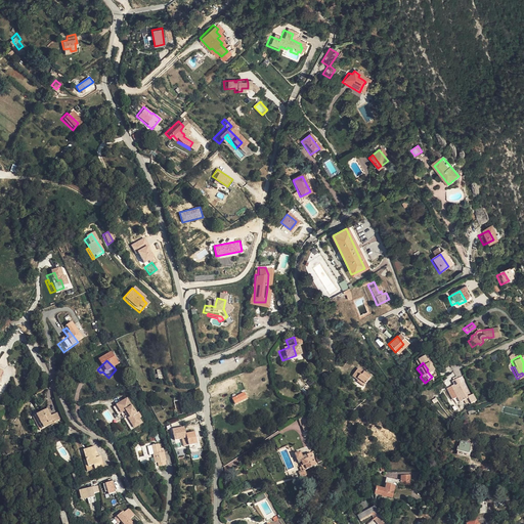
[(413,370),(420,377),(422,375),(417,368),(413,370)]
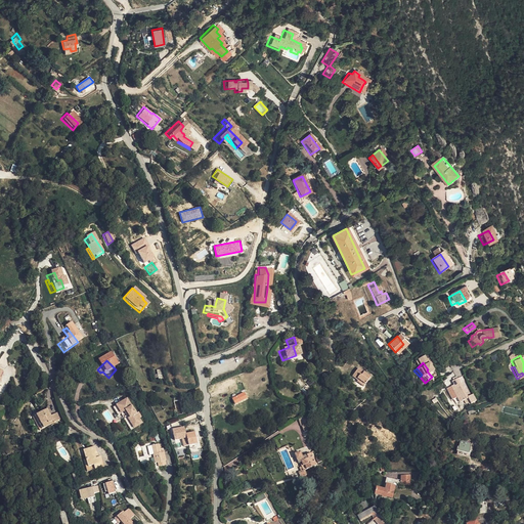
[(350,380),(354,384),(355,383),(358,385),(356,386),(360,390),(367,381),(355,372),(350,380)]
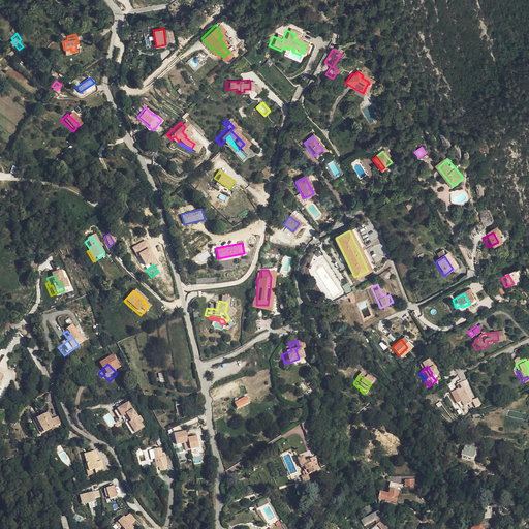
[(469,405),(459,385),(453,387),(455,392),(453,394),(461,409),(469,405)]
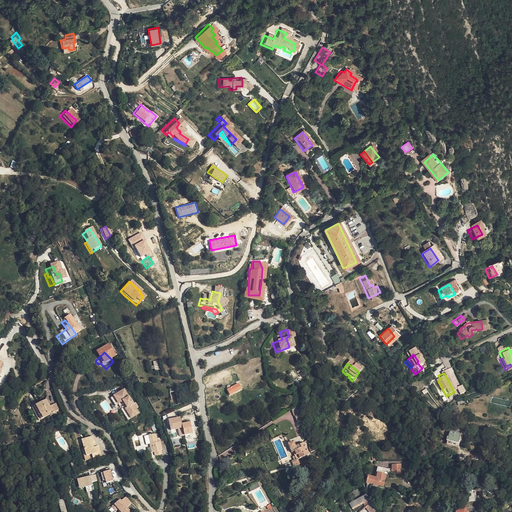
[(226,388),(229,394),(242,389),(240,382),(226,388)]
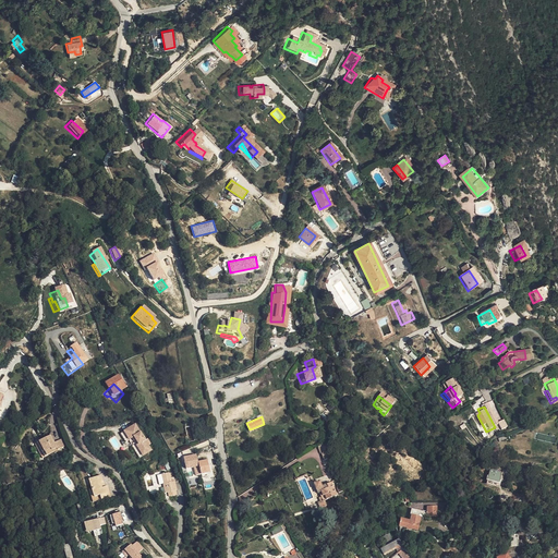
[(250,439),(264,433),(261,427),(247,433),(250,439)]
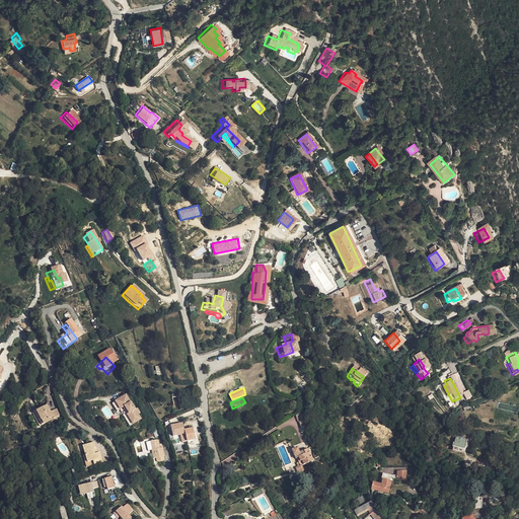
[(195,405),(195,403),(197,402),(196,399),(194,400),(191,398),(190,398),(188,398),(186,399),(183,401),(183,403),(183,405),(184,408),(186,409),(188,410),(190,410),(192,410),(193,409),(195,405)]
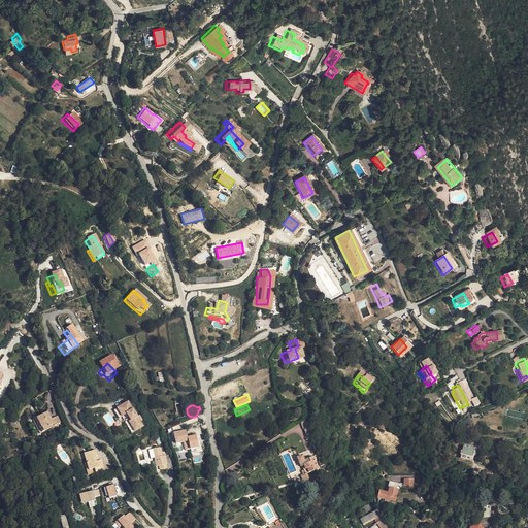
[(121,409),(117,413),(122,420),(123,419),(127,426),(125,427),(128,432),(129,431),(132,436),(139,432),(136,427),(138,426),(135,421),(133,422),(126,409),(122,413),(121,409)]
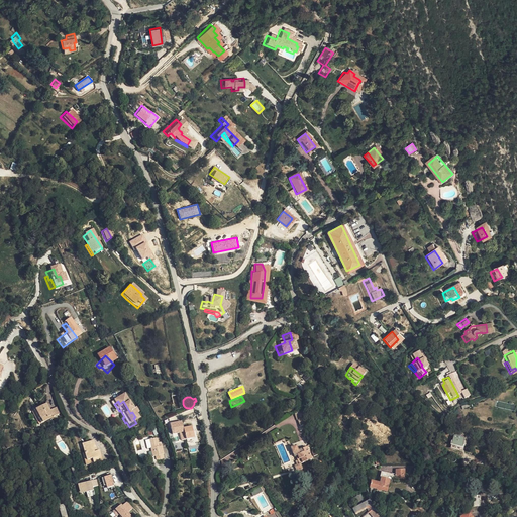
[(116,413),(111,405),(105,409),(109,417),(116,413)]
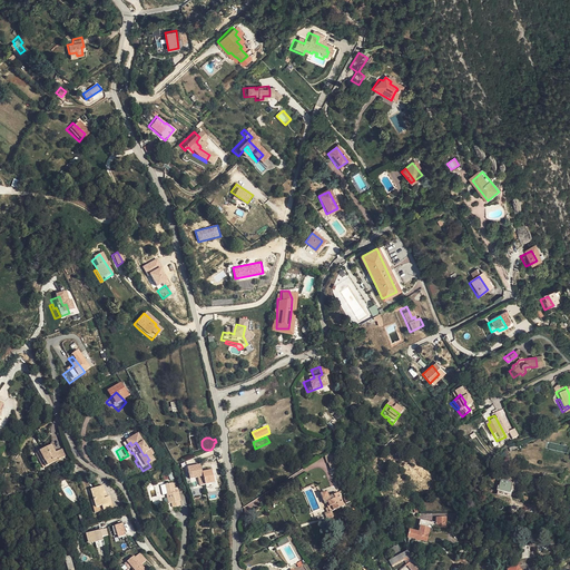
[(38,454),(35,455),(41,470),(62,459),(59,452),(52,455),(48,449),(38,454)]
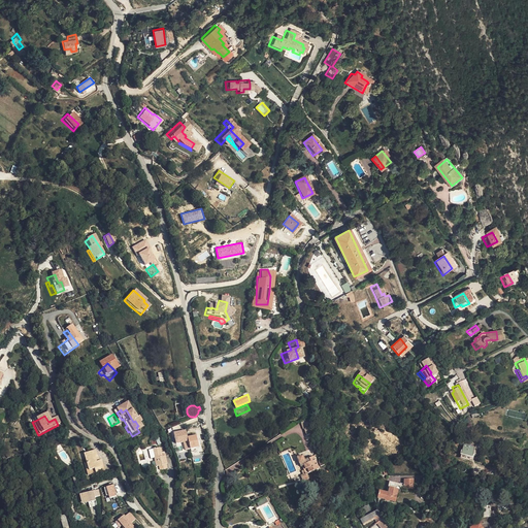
[(306,439),(307,439),(304,429),(302,422),(293,425),(295,433),(298,433),(299,438),(305,437),(306,439)]
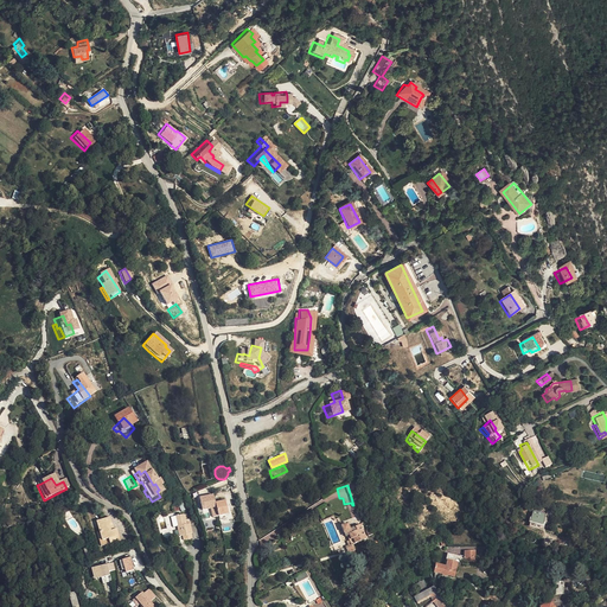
[(212,499),(198,503),(202,515),(210,512),(212,522),(217,521),(215,508),(212,499)]
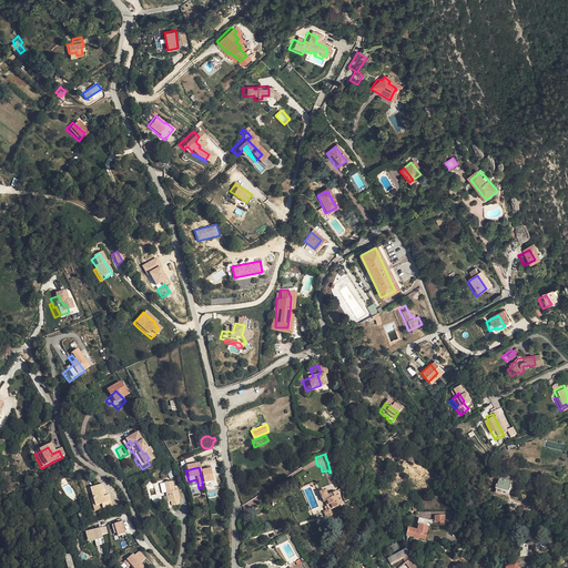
[(210,473),(201,475),(203,487),(213,485),(210,473)]
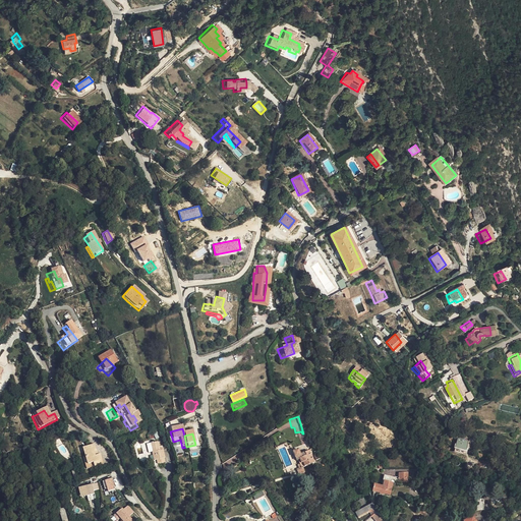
[(466,451),(469,441),(458,438),(454,448),(466,451)]
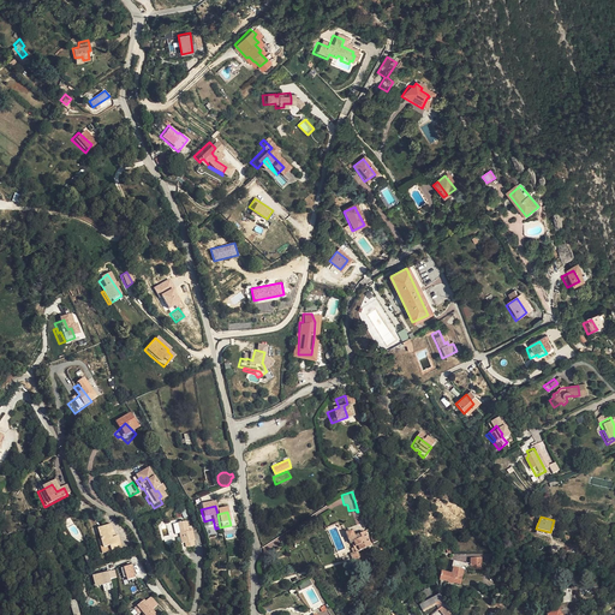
[(184,548),(192,545),(192,544),(190,535),(186,536),(184,525),(169,530),(173,539),(177,538),(180,548),(184,548)]
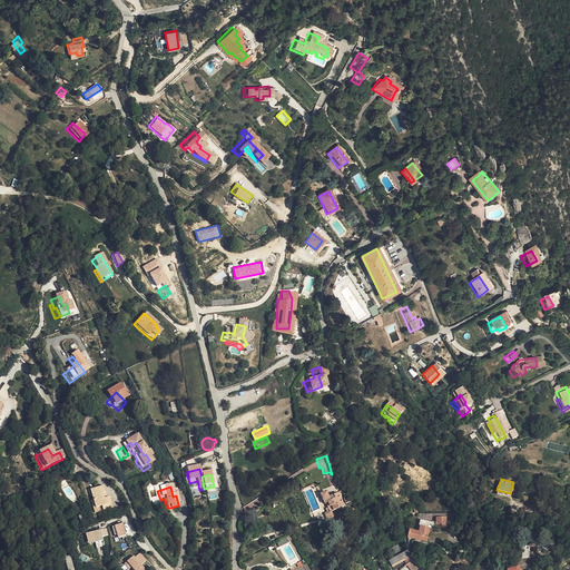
[(100,494),(104,493),(102,488),(89,491),(91,503),(89,503),(91,516),(110,511),(107,500),(105,500),(102,501),(100,494)]
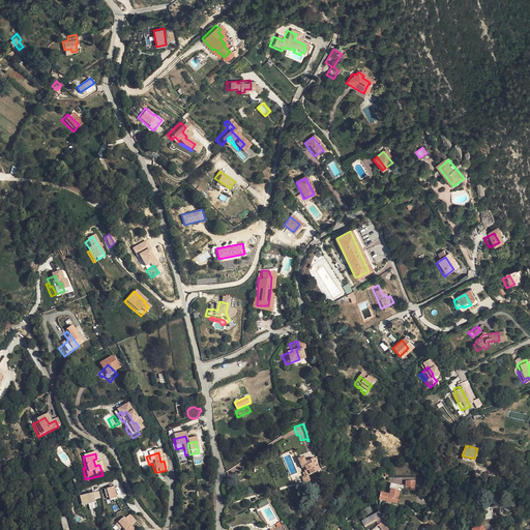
[(298,469),(299,473),(301,477),(299,478),(296,479),(299,486),(306,482),(303,476),(314,472),(310,461),(300,464),(298,458),(293,460),(297,469),(298,469)]
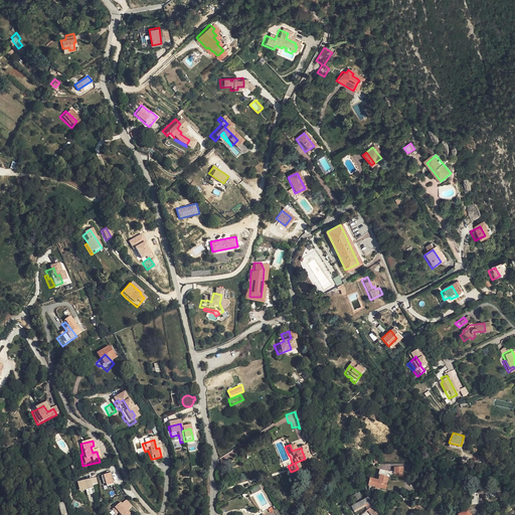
[(389,477),(397,477),(398,470),(389,469),(389,473),(389,477)]
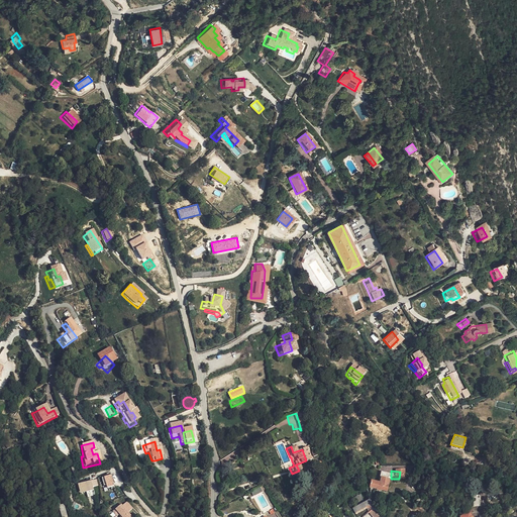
[(107,478),(97,482),(100,491),(108,487),(107,485),(110,484),(107,478)]
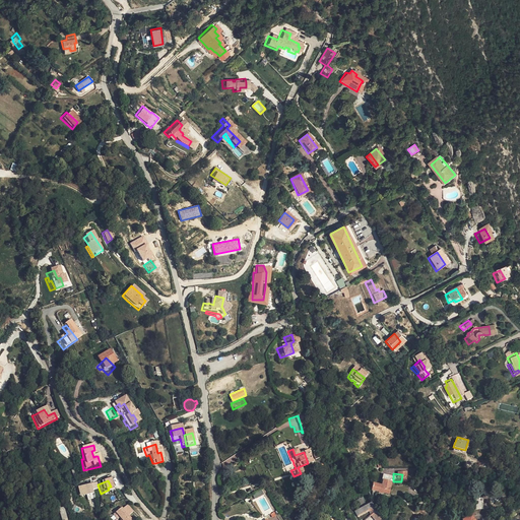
[(92,484),(71,493),(73,498),(76,497),(78,501),(80,500),(81,503),(83,503),(85,507),(92,505),(88,493),(94,491),(92,484)]
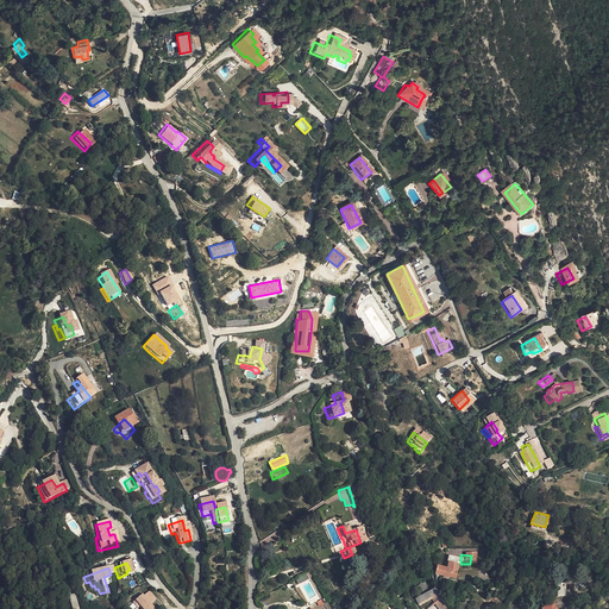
[(431,569),(428,576),(443,578),(443,575),(450,577),(451,573),(439,571),(431,569)]
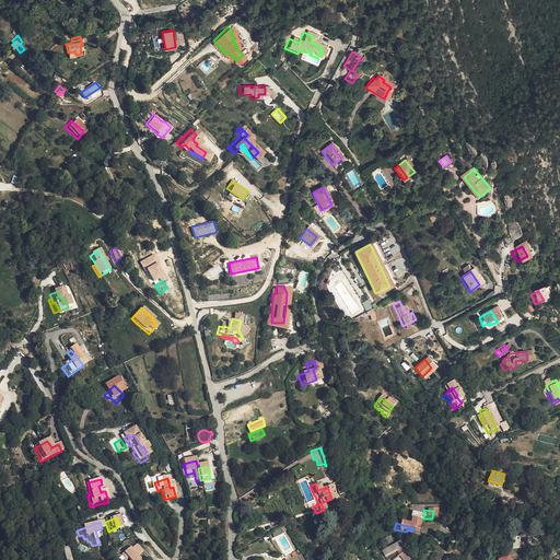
[(523,544),(536,539),(539,538),(538,537),(537,533),(520,537),(521,539),(522,541),(523,544)]
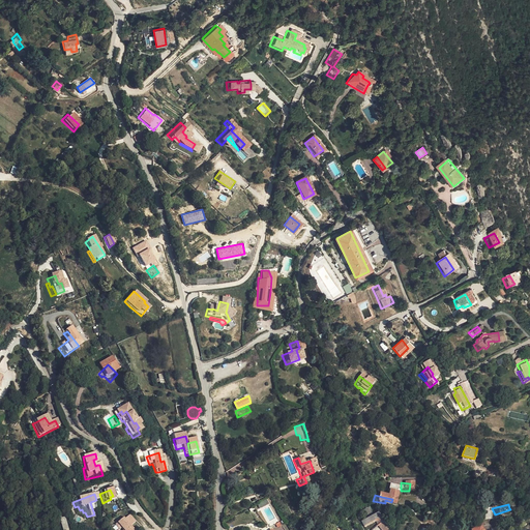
[(377,523),(379,522),(382,529),(389,529),(386,524),(385,525),(379,511),(361,520),(363,525),(376,520),(377,523)]
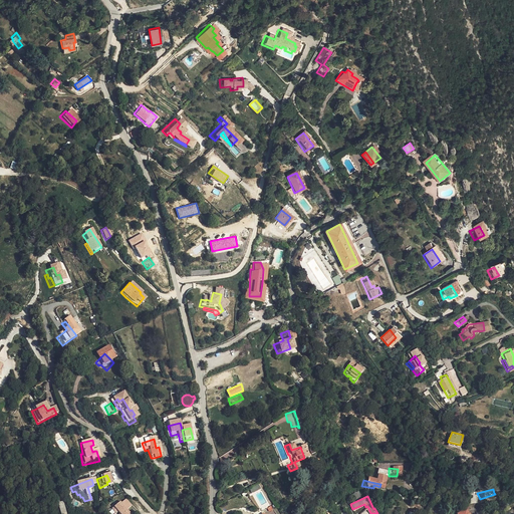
[(469,496),(466,497),(463,498),(466,505),(472,503),(469,497),(469,496)]
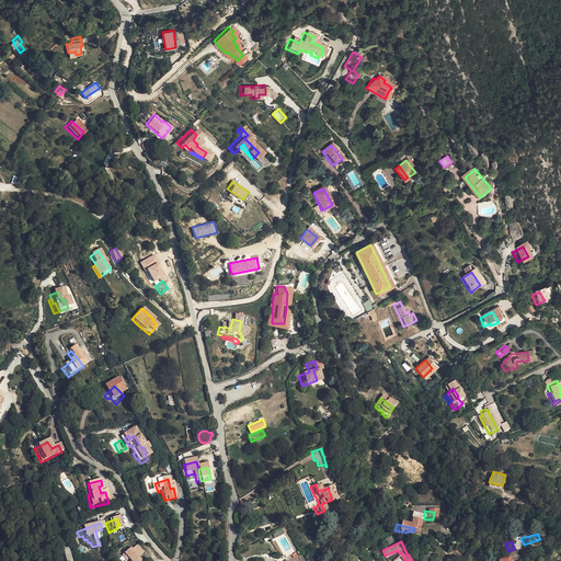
[(73,560),(69,546),(64,548),(67,560),(73,560)]
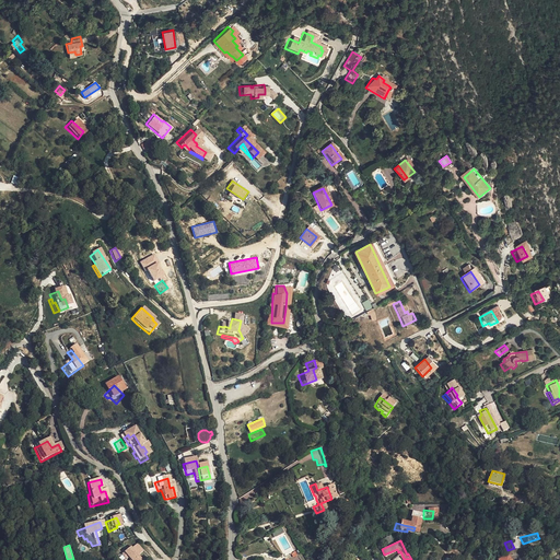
[(135,545),(131,548),(137,556),(141,552),(135,545)]
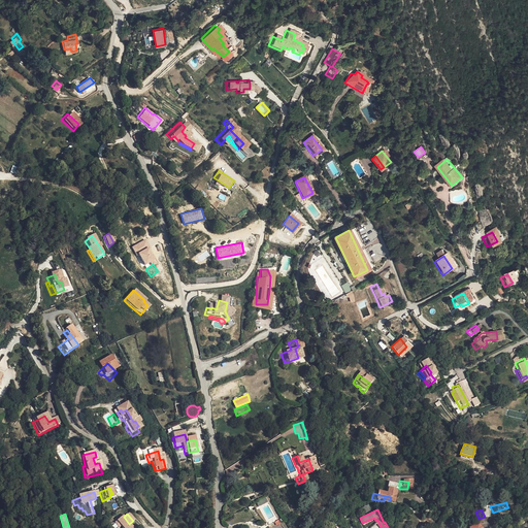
[(130,527),(128,525),(122,519),(121,517),(112,525),(114,527),(118,527),(119,527),(130,527)]
